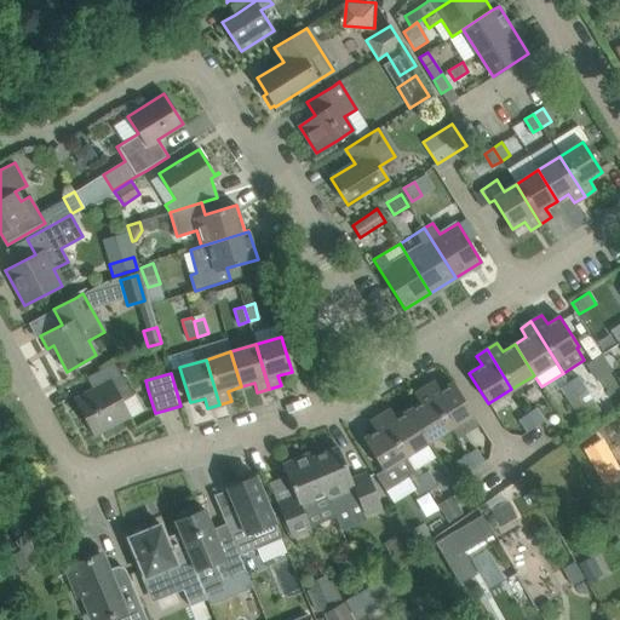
[(121,374),(92,390),(75,400),(93,435),(130,415),(121,401),(133,396),(121,374)]
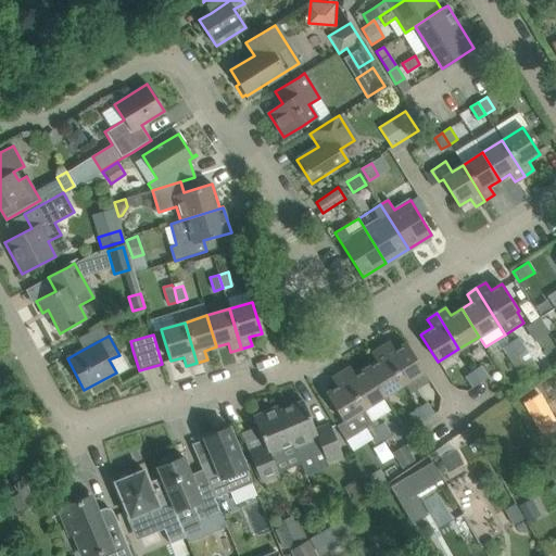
[(518,337),(510,342),(532,376),(539,373),(540,371),(518,337)]
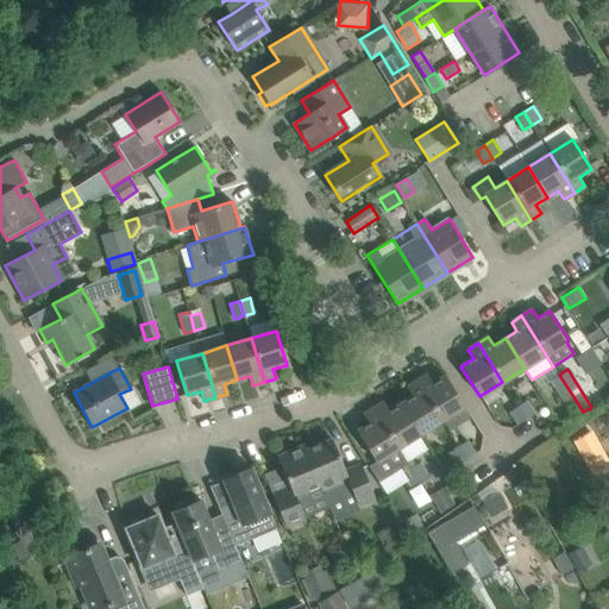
[(427,375),(416,382),(441,420),(464,406),(445,376),(433,383),(427,375)]
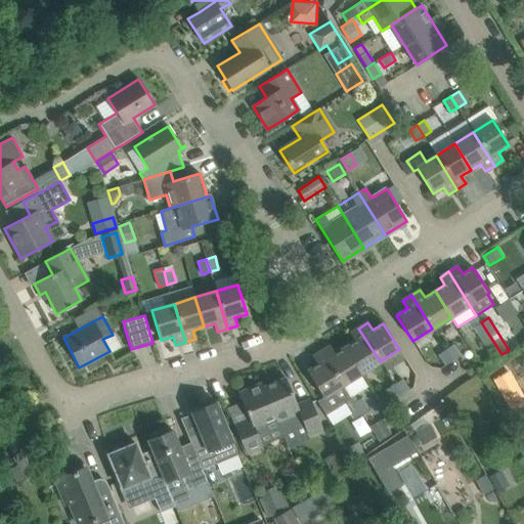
[(501,354),(481,322),(473,328),(493,359),(501,354)]
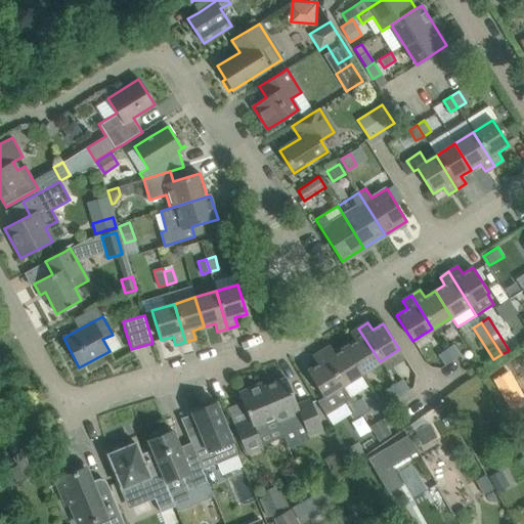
[(354,341),(345,347),(361,374),(380,361),(358,329),(350,334),(354,341)]
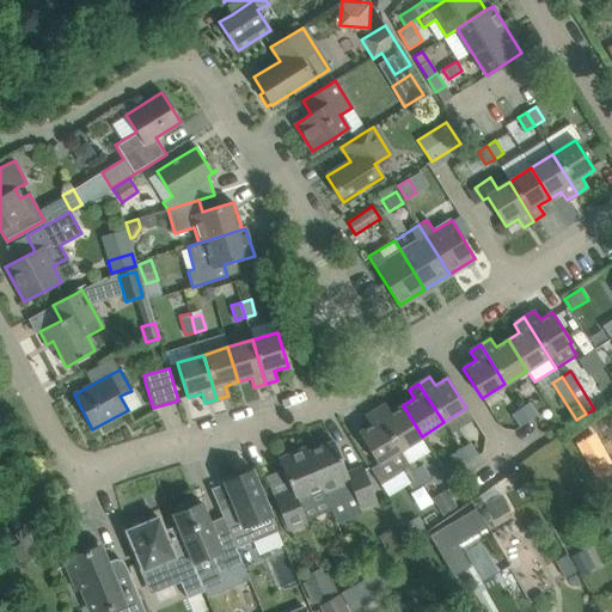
[(528,402),(520,408),(528,421),(537,415),(528,402)]
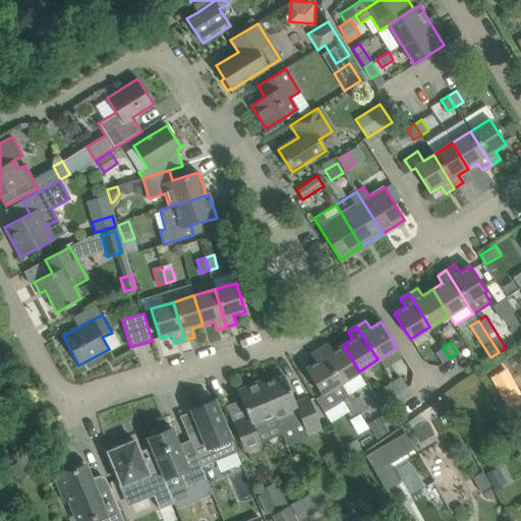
[(328,344),(320,350),(340,383),(359,371),(343,345),(333,351),(328,344)]
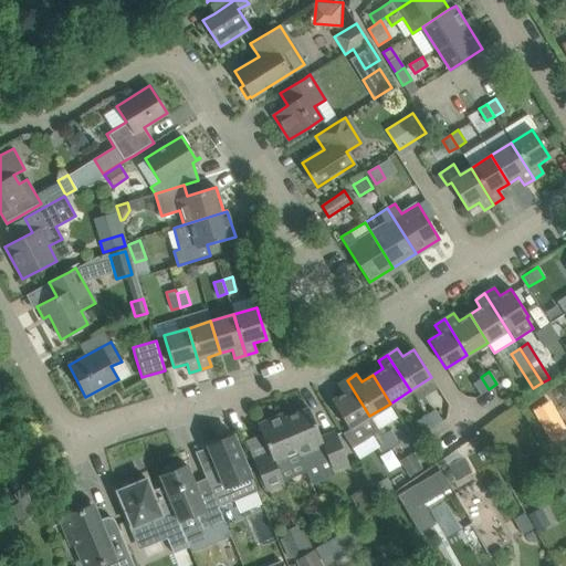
[(489,389),(481,377),(473,383),(481,395),(489,389)]
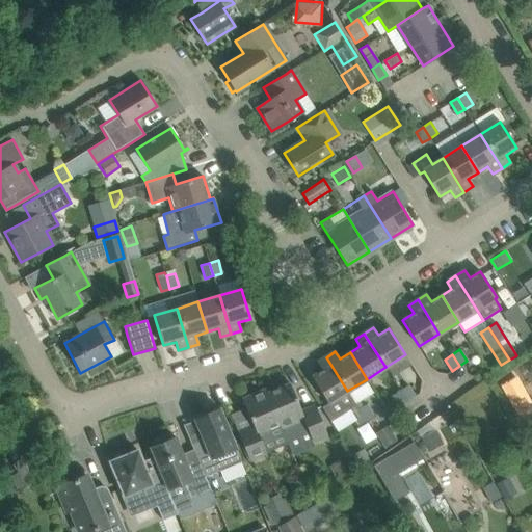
[(347,391),(326,357),(317,363),(322,370),(311,377),(322,395),(328,403),(321,407),(330,422),(356,405),(347,391)]
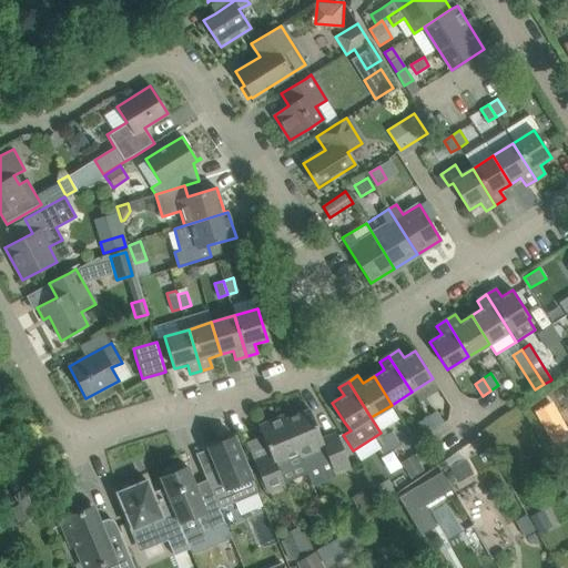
[(539,404),(544,413),(560,404),(555,395),(539,404)]
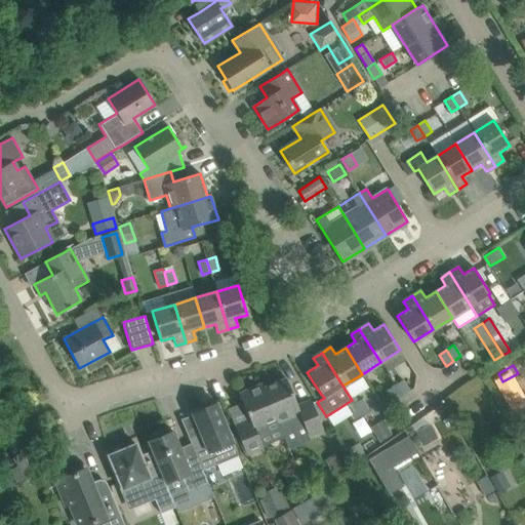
[(261,384),(275,418),(284,439),(288,449),(310,440),(309,437),(323,432),(311,400),(296,405),(285,378),(264,388),(261,384)]
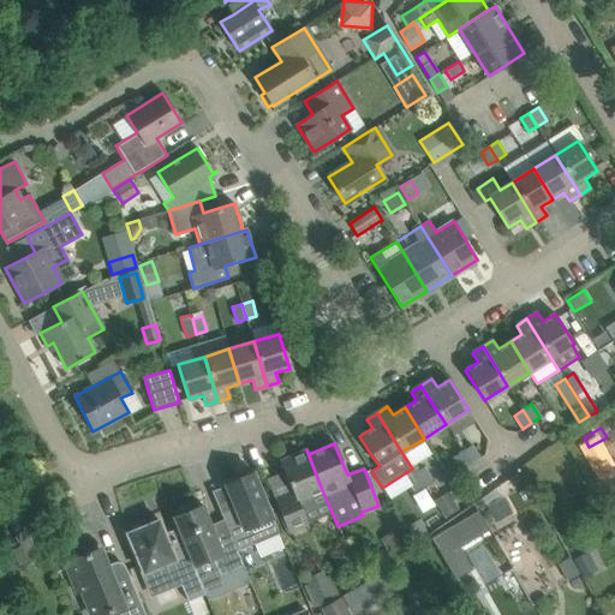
[(471,445),(463,451),(471,464),(479,458),(471,445)]
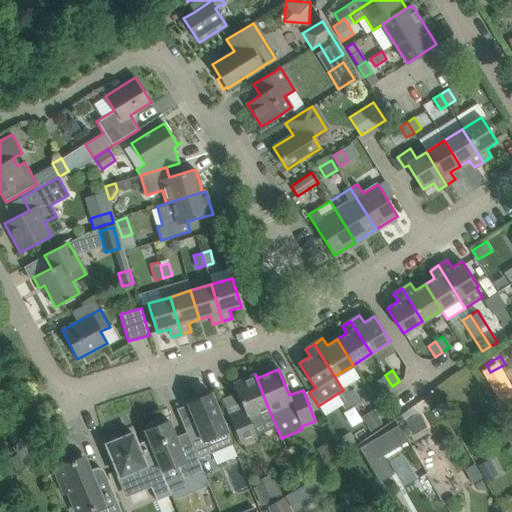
[(268,408),(255,374),(232,383),(243,409),(228,415),(240,443),(256,436),(252,427),(261,423),(257,413),(268,408)]
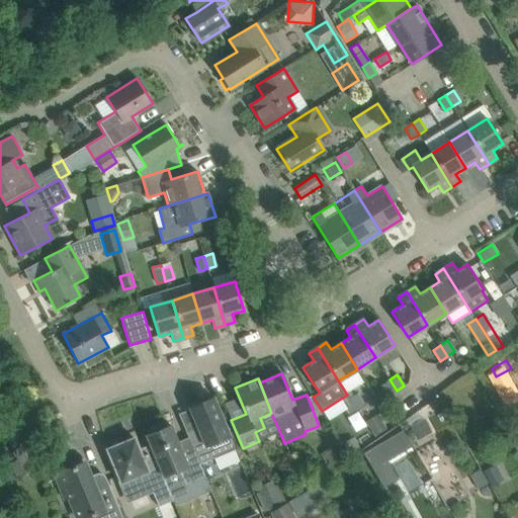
[(397,391),(390,379),(382,384),(390,396),(397,391)]
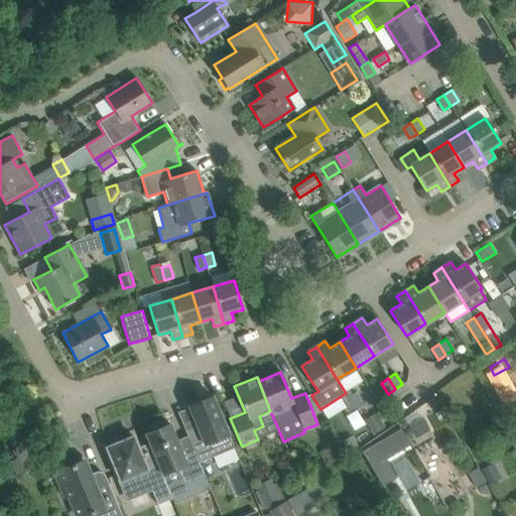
[(356,391),(348,396),(355,407),(363,402),(356,391)]
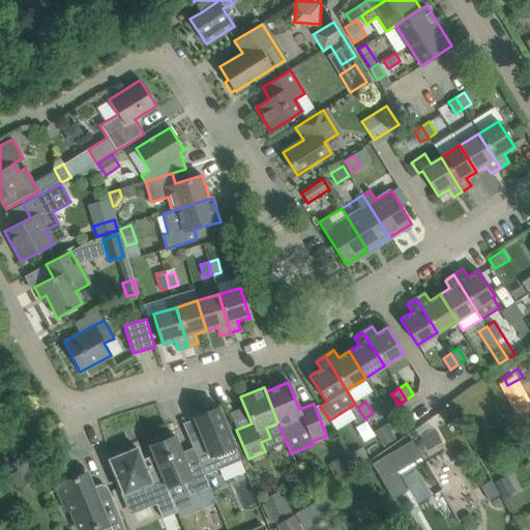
[(217,407),(215,408),(211,405),(203,408),(203,413),(193,417),(202,438),(190,443),(196,455),(195,455),(208,488),(209,488),(204,475),(240,460),(217,407)]
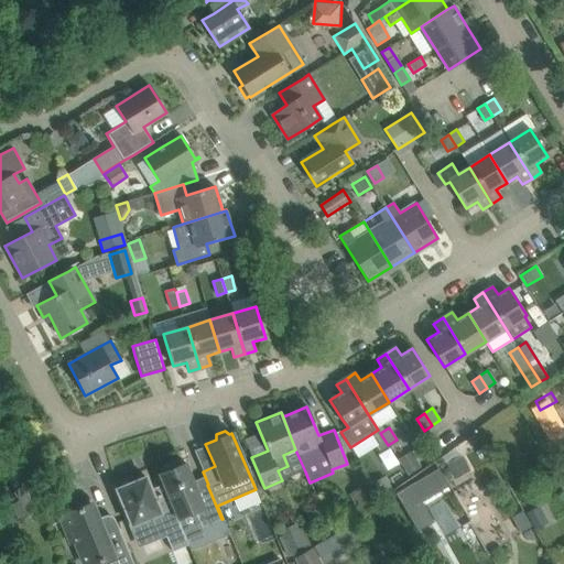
[(388,445),(380,433),(371,438),(379,451),(388,445)]
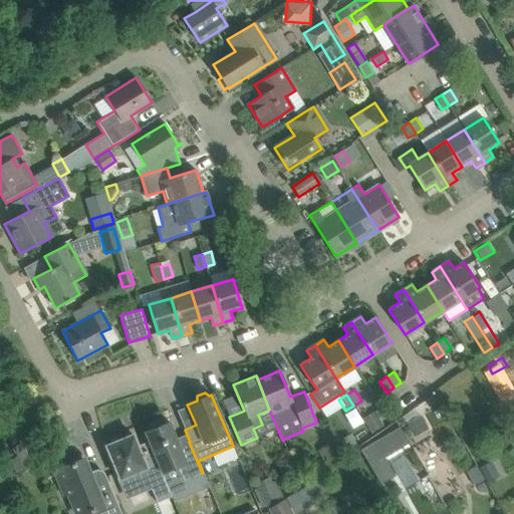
[(405,414),(401,409),(398,404),(384,413),(392,423),(396,421),(405,414)]
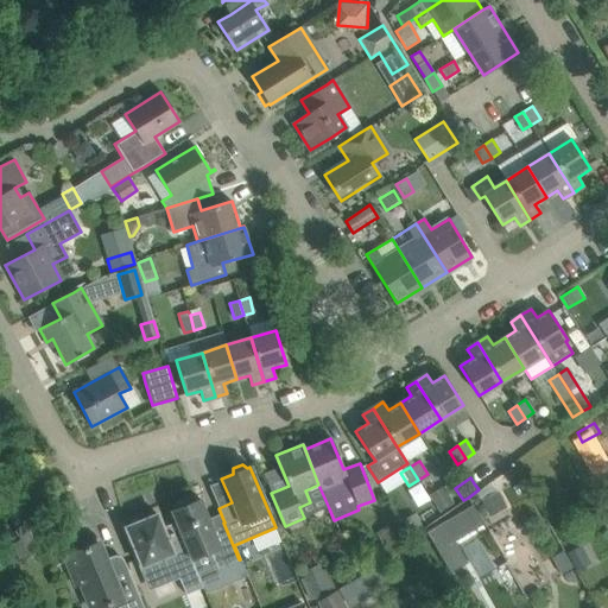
[(454,505),(443,488),(430,495),(439,513),(454,505)]
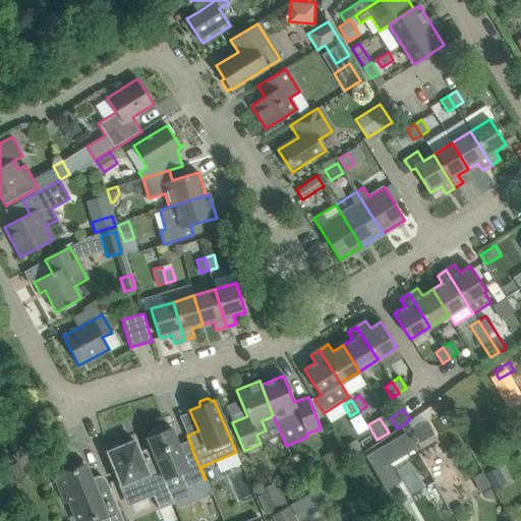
[(419,444),(433,436),(426,422),(412,429),(419,444)]
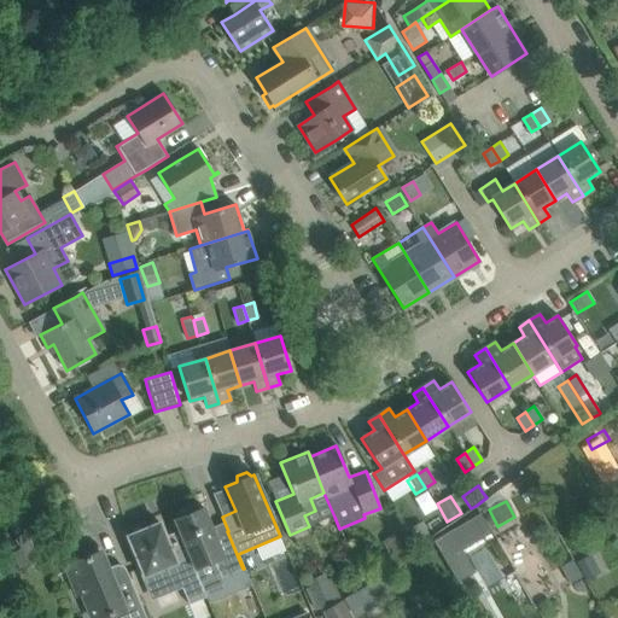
[(179,530),(176,531),(204,598),(207,598),(194,569),(214,560),(221,578),(243,569),(227,531),(215,536),(203,507),(198,509),(197,506),(176,514),(179,518),(174,519),(179,530)]
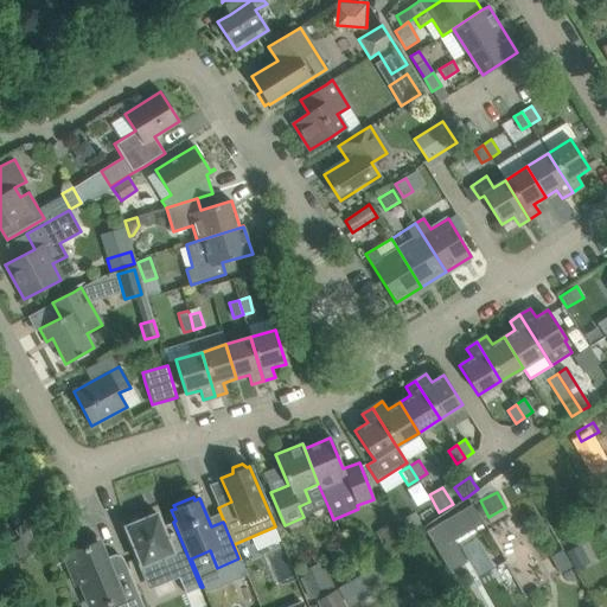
[(472,503),(427,530),(438,548),(453,538),(483,522),(474,508),(472,503)]
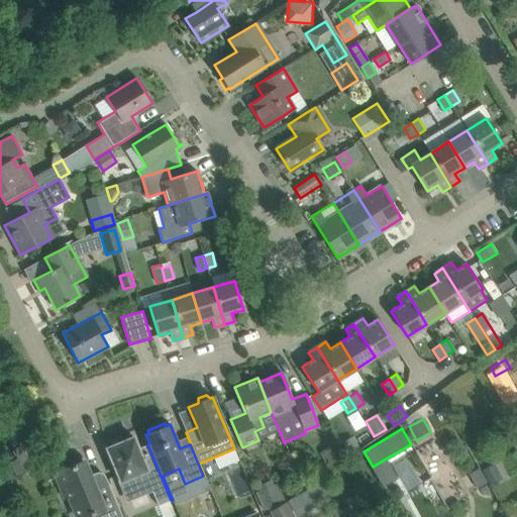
[(17,433),(7,439),(12,447),(22,441),(17,433)]
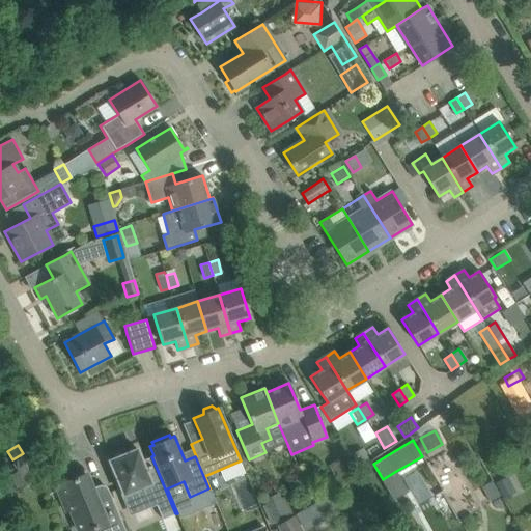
[(352,454),(354,458),(360,468),(369,462),(361,448),(352,454)]
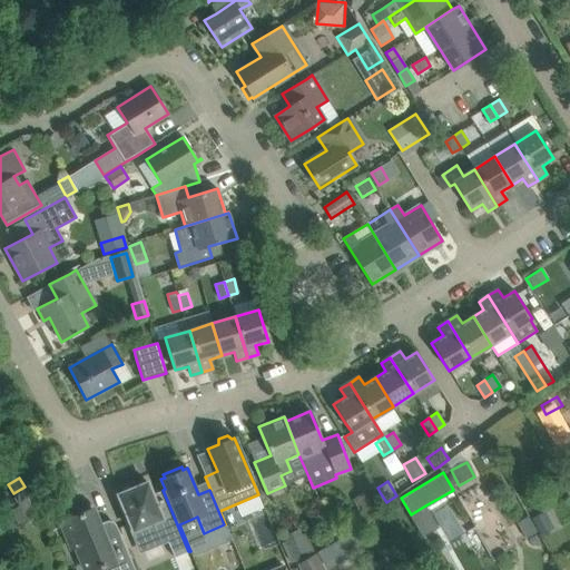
[(188,551),(163,490),(153,494),(147,482),(133,488),(131,488),(129,487),(127,488),(126,488),(125,489),(124,490),(123,491),(121,492),(117,494),(133,531),(129,532),(138,553),(167,542),(174,558),(188,551)]
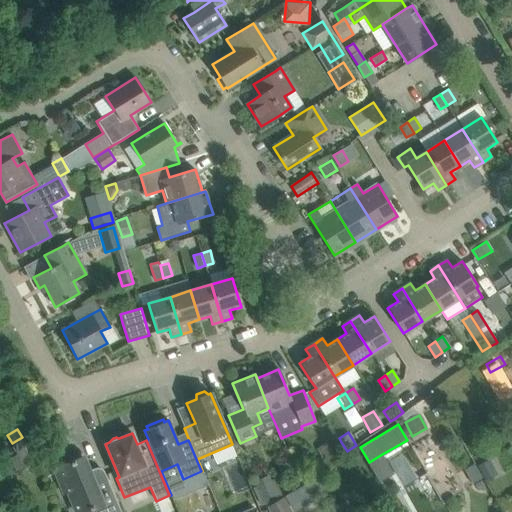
[(332,438),(317,449),(326,461),(341,451),(332,438)]
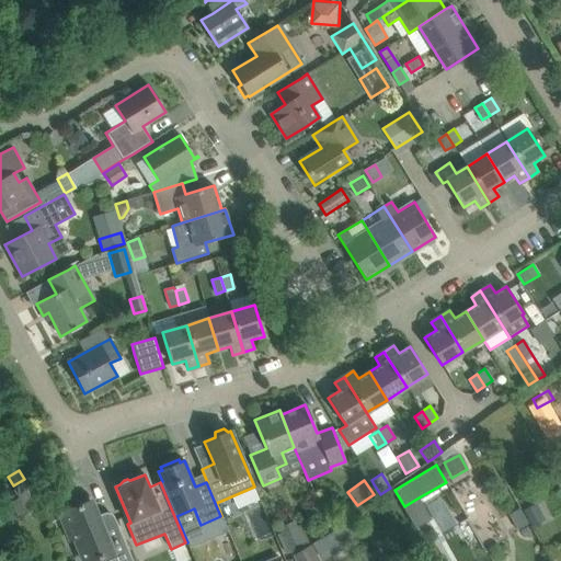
[(66,516),(61,517),(70,538),(71,540),(75,538),(83,560),(132,560),(123,537),(114,517),(100,523),(90,501),(84,503),(83,501),(82,501),(81,501),(80,501),(79,501),(78,501),(77,501),(76,502),(75,502),(73,503),(72,504),(71,504),(70,505),(69,506),(69,507),(70,510),(64,512),(66,516)]
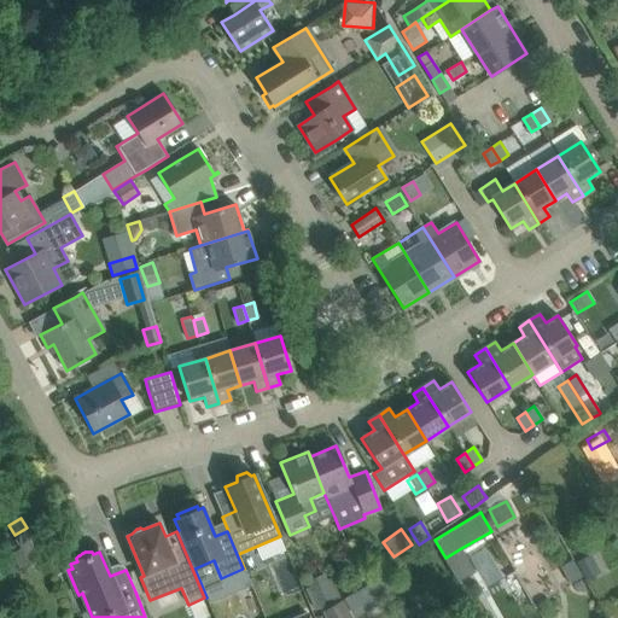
[(575,559),(586,581),(601,573),(590,552),(575,559)]
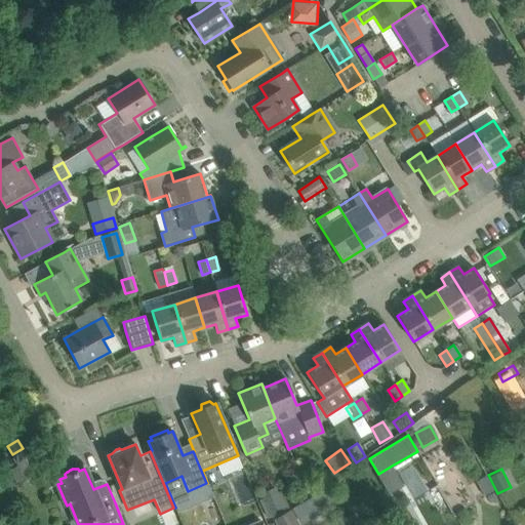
[(485,477),(476,482),(484,496),(493,491),(485,477)]
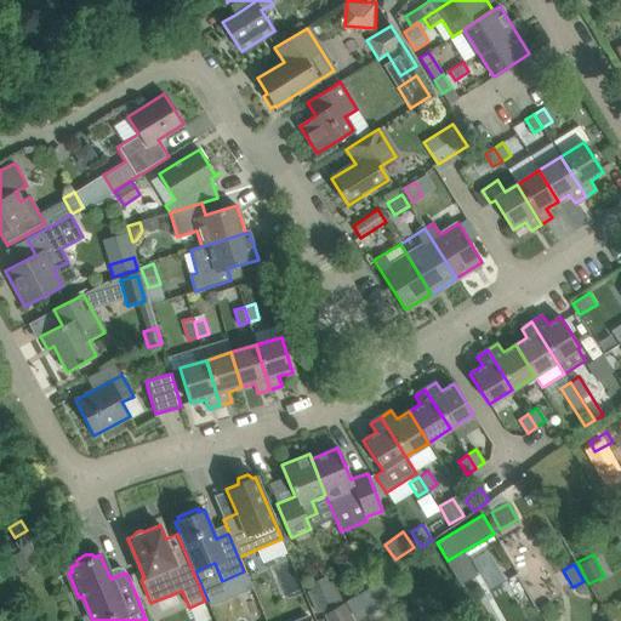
[(389,576),(346,602),(357,619),(400,594),(389,576)]
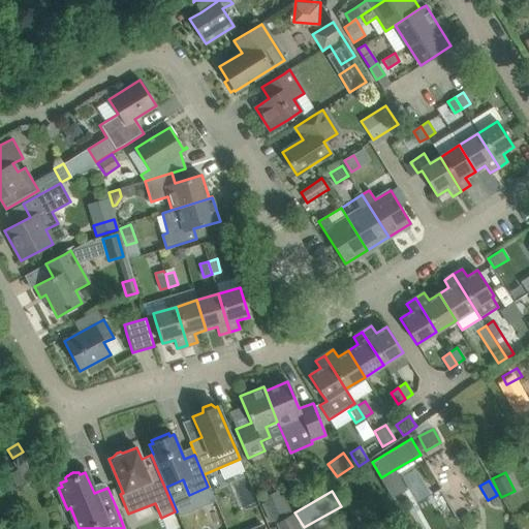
[(288,516),(278,492),(262,498),(273,522),(288,516)]
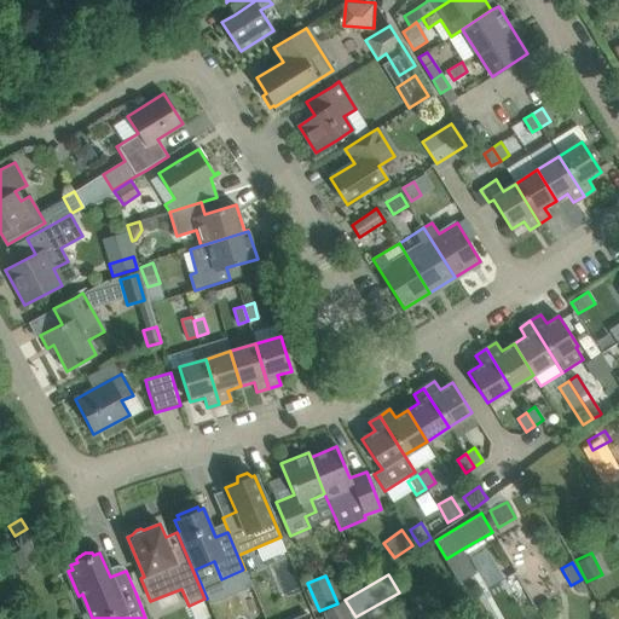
[(324,618),(352,618),(342,601),(323,613),(324,618)]
